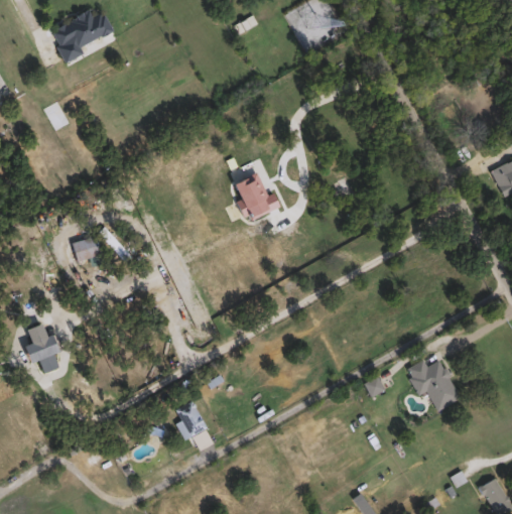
[(65,58),(50,32),(91,11),(93,16),(103,11),(114,33),(65,58)]
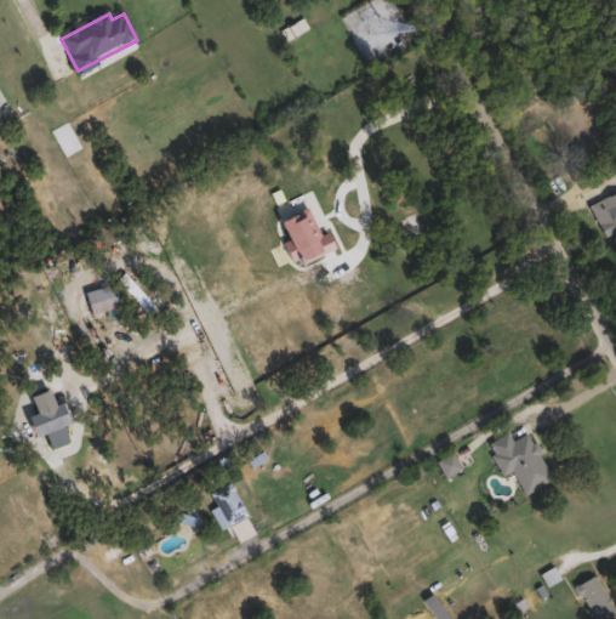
[(593,204),(615,196),(615,233),(605,237),(593,204)]
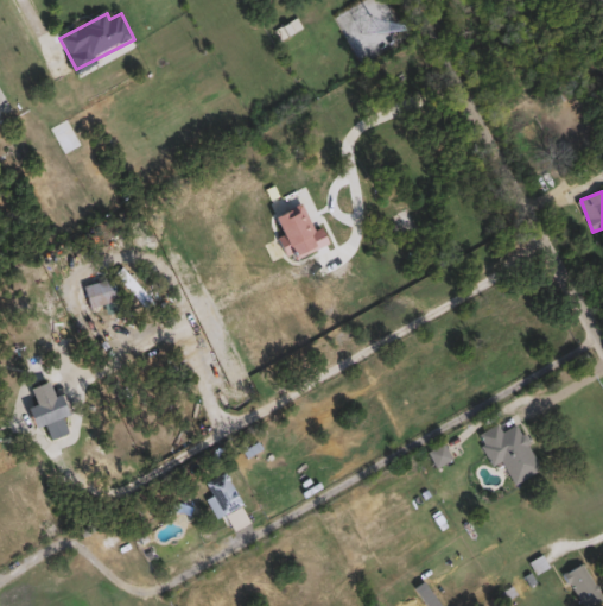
[(344,228),(332,234),(323,216),(335,210),(344,228)]
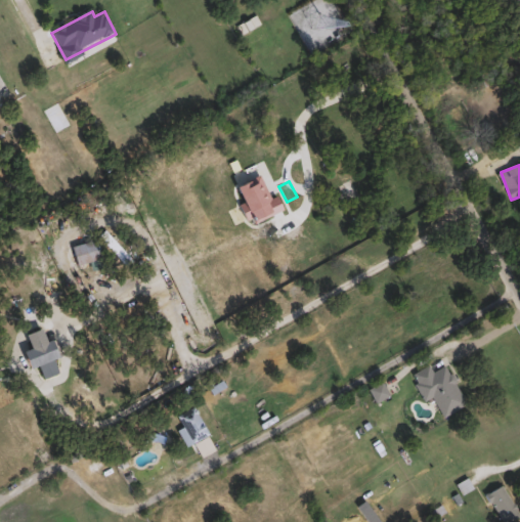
[(73,248),(97,241),(102,259),(78,266),(73,248)]
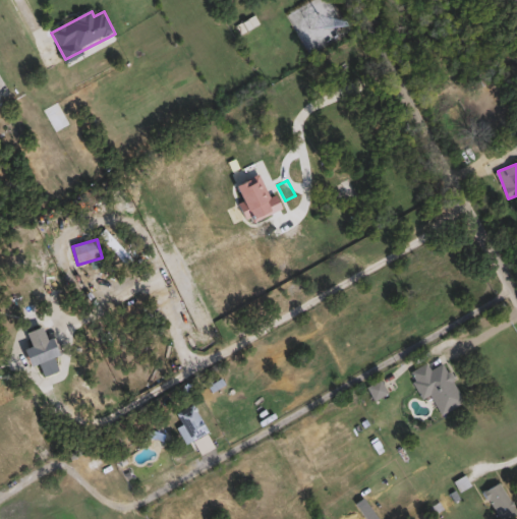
[(21,349),(35,344),(31,332),(41,328),(45,339),(49,337),(61,370),(44,377),(39,363),(29,366),(21,349)]
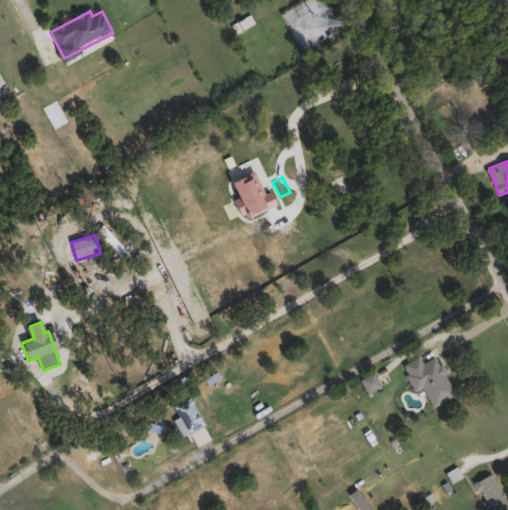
[(435,407),(425,388),(417,392),(404,366),(421,358),(424,364),(437,357),(457,396),(435,407)]
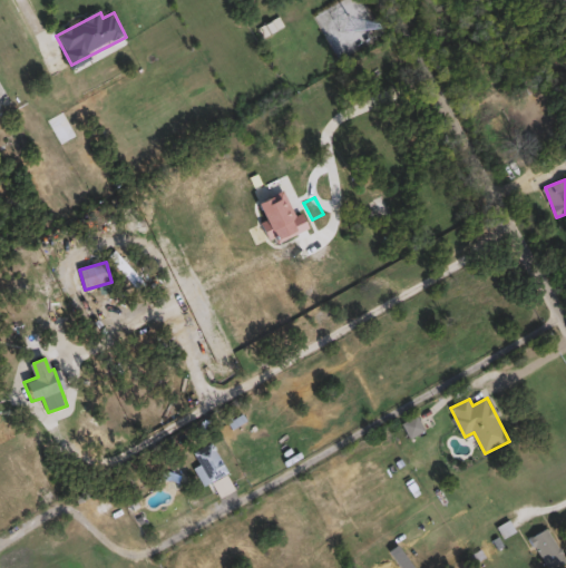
[(423,428),(411,437),(403,426),(416,417),(423,428)]
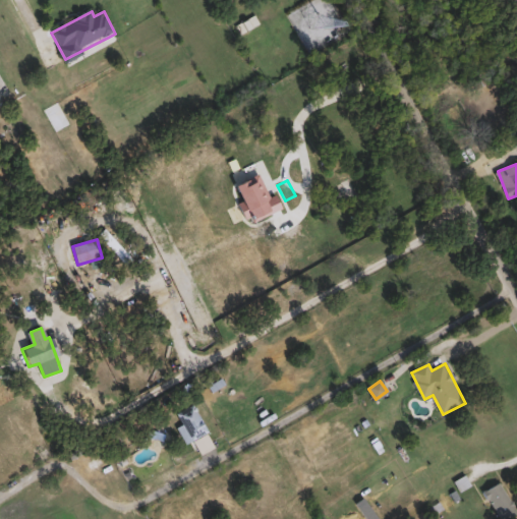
[(177,414),(194,405),(209,433),(186,445),(178,428),(183,426),(177,414)]
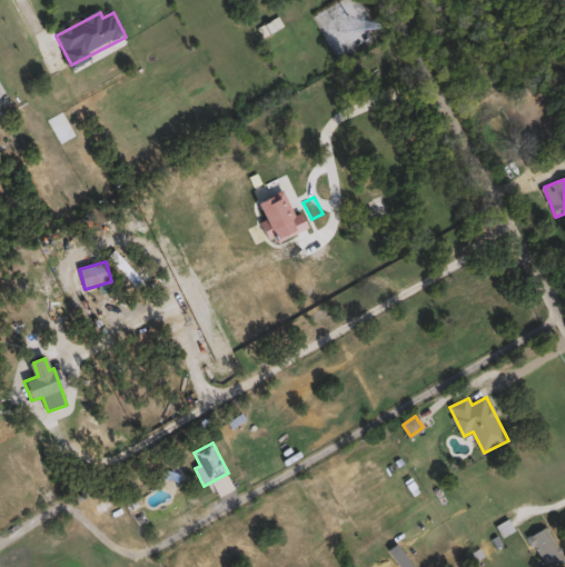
[(166,495),(171,503),(164,507),(151,487),(166,478),(172,490),(166,495)]
